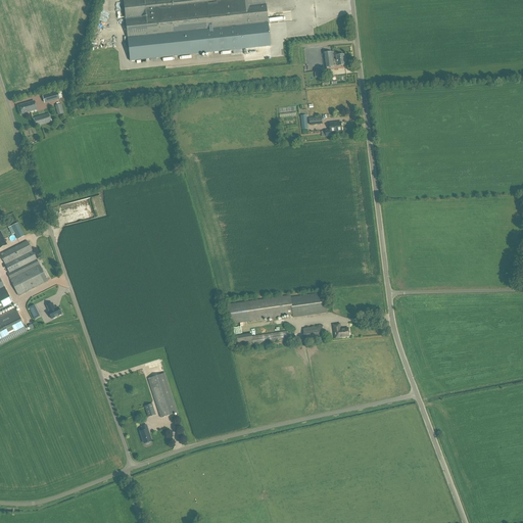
[(124,0),(128,29),(126,29),(130,61),(271,47),(268,25),(267,25),(264,0),(124,0)]
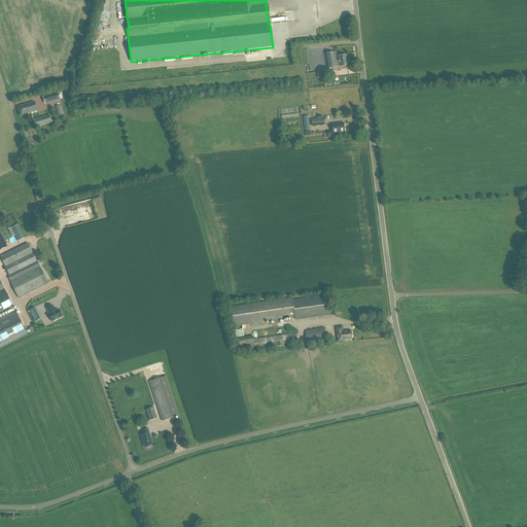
[(336,53),(326,55),(328,69),(338,67),(338,66),(341,66),(341,67),(349,66),(347,56),(340,57),(340,62),(337,62),(336,53)]
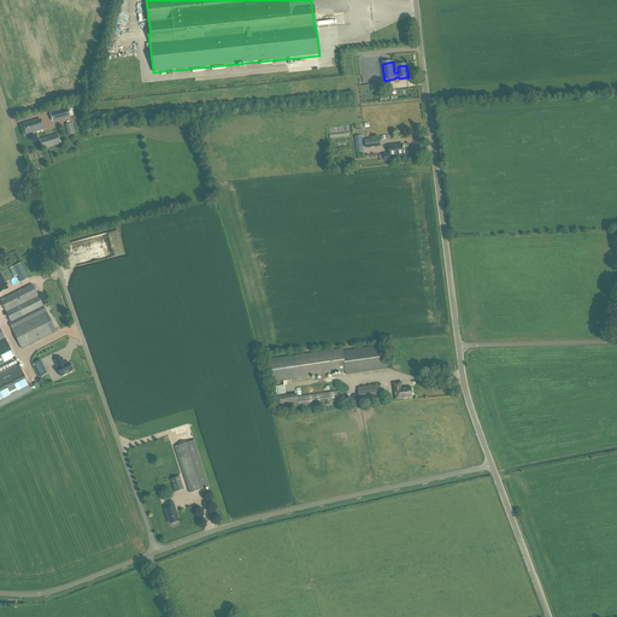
[(41,119),(23,124),(27,135),(43,130),(41,119)]
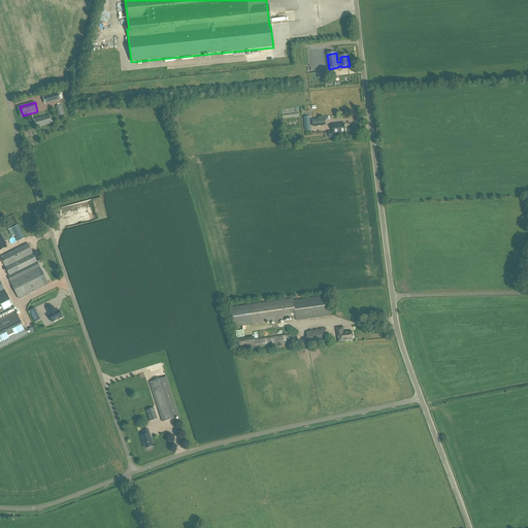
[(64,114),(61,105),(56,107),(59,117),(64,114)]
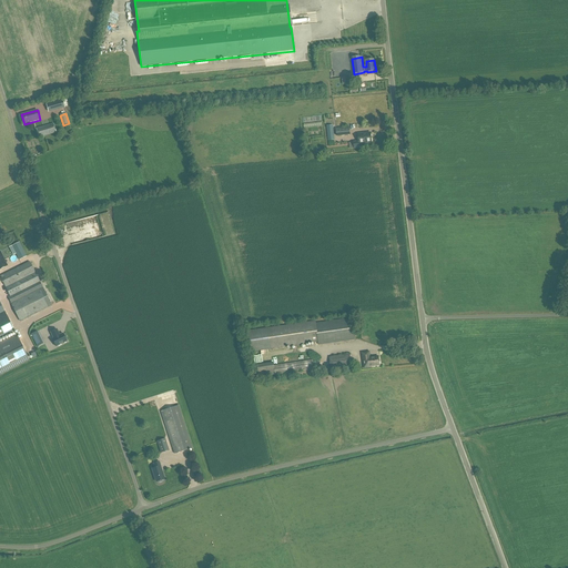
[(50,127),(37,130),(39,138),(52,133),(50,127)]
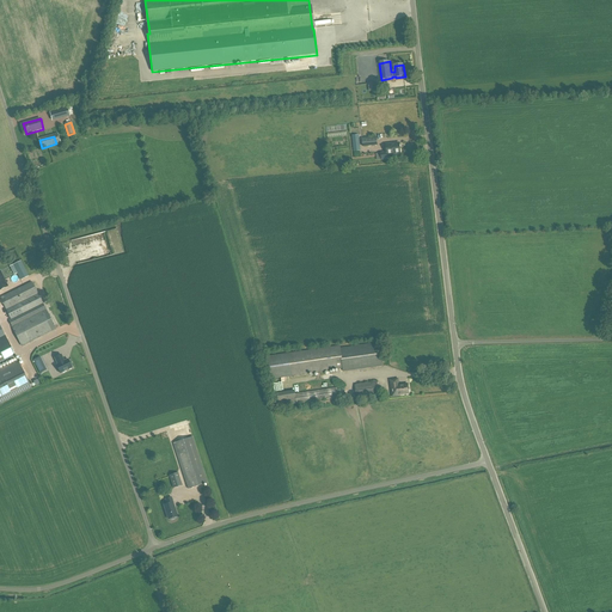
[(377,138),(362,139),(363,147),(378,146),(377,138)]
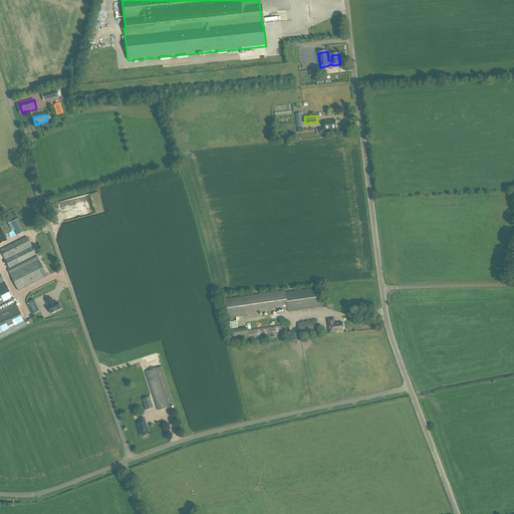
[(325,129),(320,129),(321,135),(326,135),(325,131),(336,130),(335,120),(329,121),(329,120),(324,121),(325,129)]
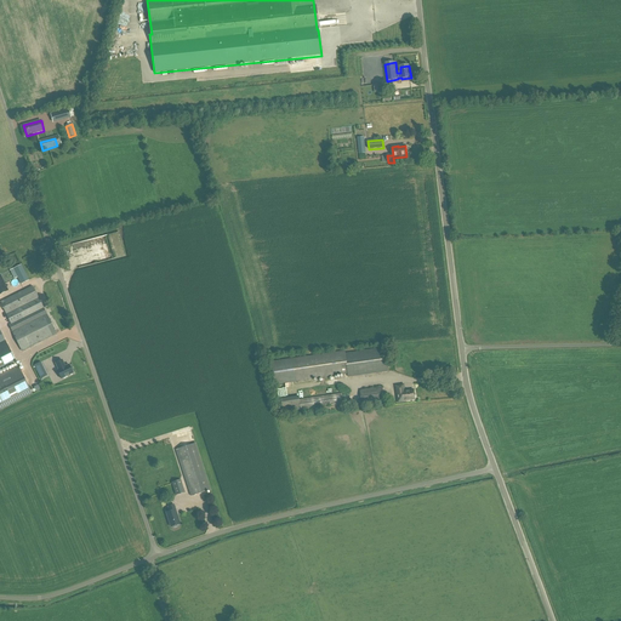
[(110,254),(123,251),(118,232),(95,238),(96,241),(101,240),(102,245),(103,245),(104,249),(109,249),(110,254)]
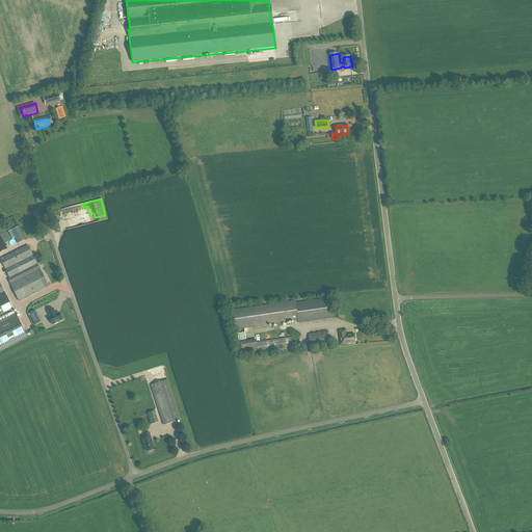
[(18,228),(11,231),(16,239),(22,236),(18,228)]
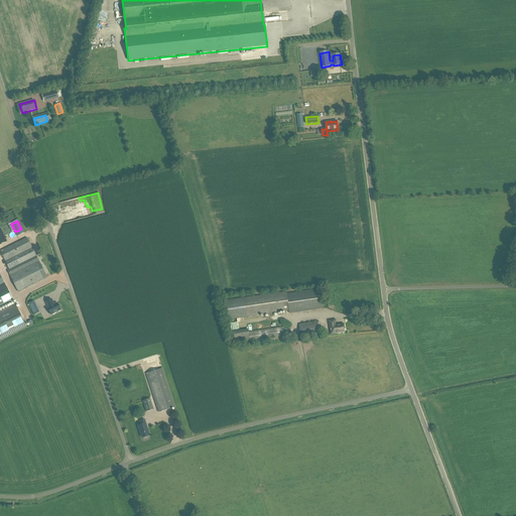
[(27,238),(0,251),(9,270),(7,270),(18,292),(47,278),(39,261),(36,256),(27,238)]
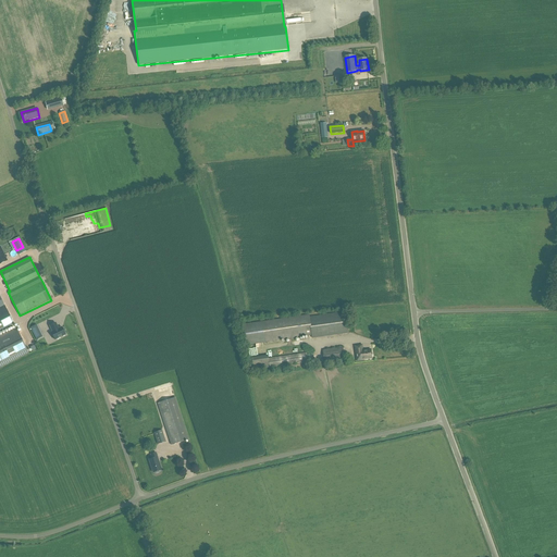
[(0,326),(12,321),(4,305),(0,307),(0,326)]
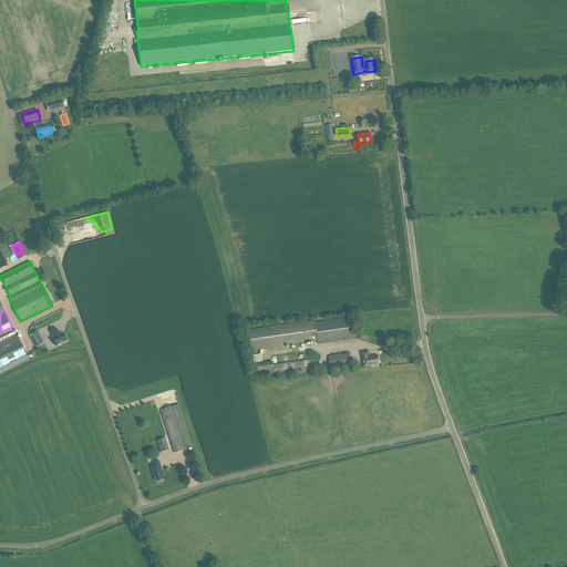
[(316,321),(246,331),(249,351),(318,342),(319,344),(354,339),(352,318),(316,323),(316,321)]
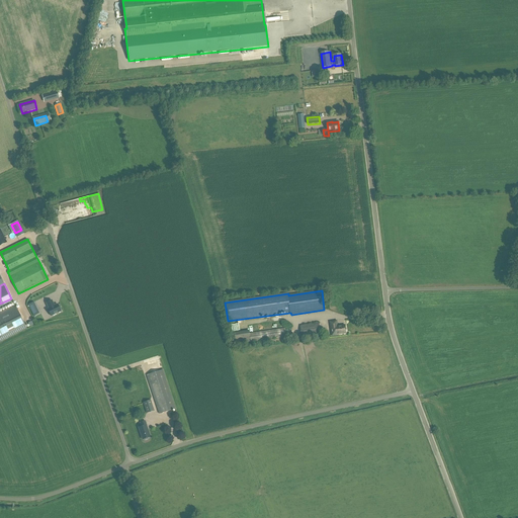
[(51,316),(61,312),(58,305),(55,306),(52,300),(47,304),(49,309),(48,310),(51,316)]
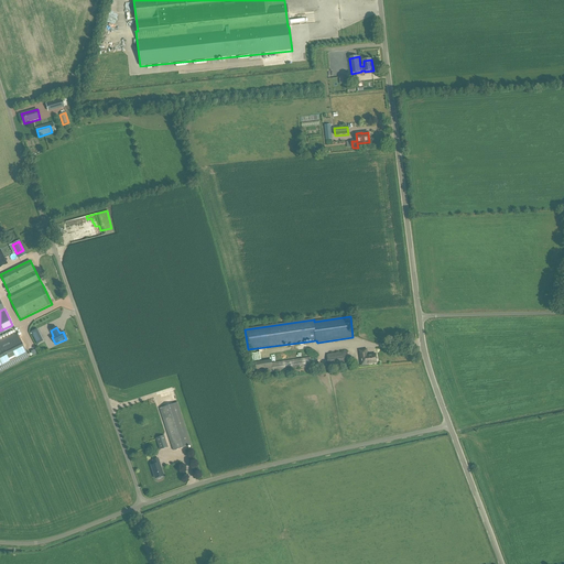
[(0,372),(29,358),(17,333),(0,340),(0,372)]
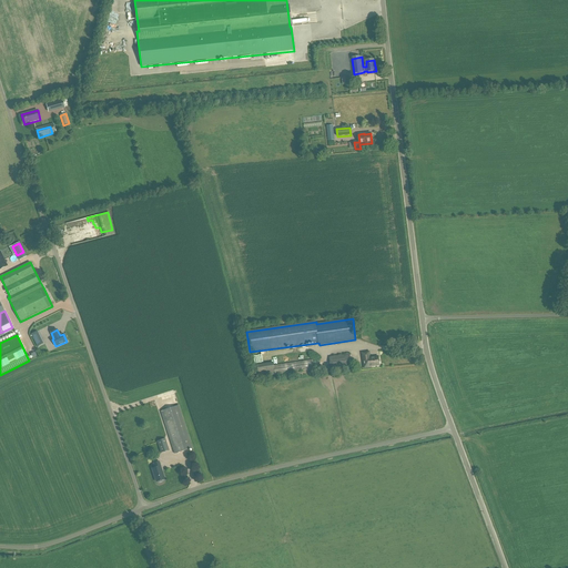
[(369,353),(363,354),(365,369),(372,368),(372,367),(381,366),(379,357),(371,358),(369,353)]
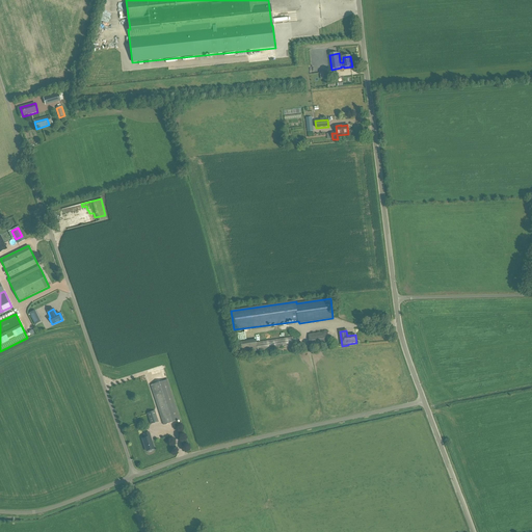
[(328,333),(309,336),(311,346),(329,343),(328,333)]
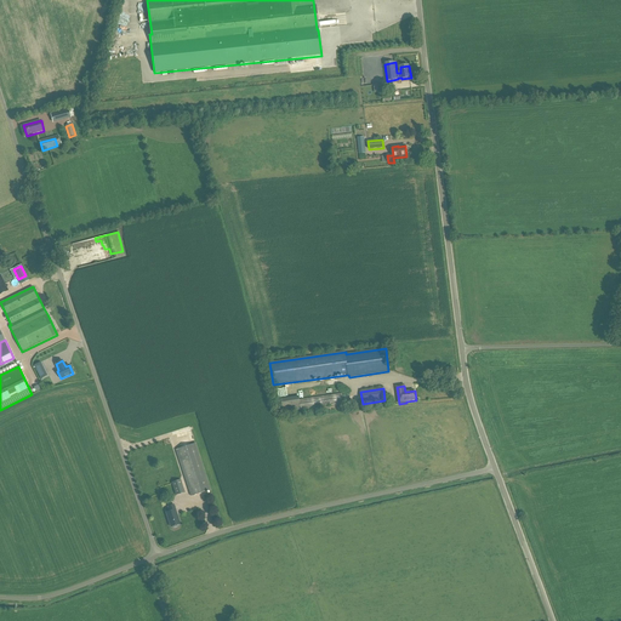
[(349,393),(300,400),(301,410),(352,403),(349,393)]
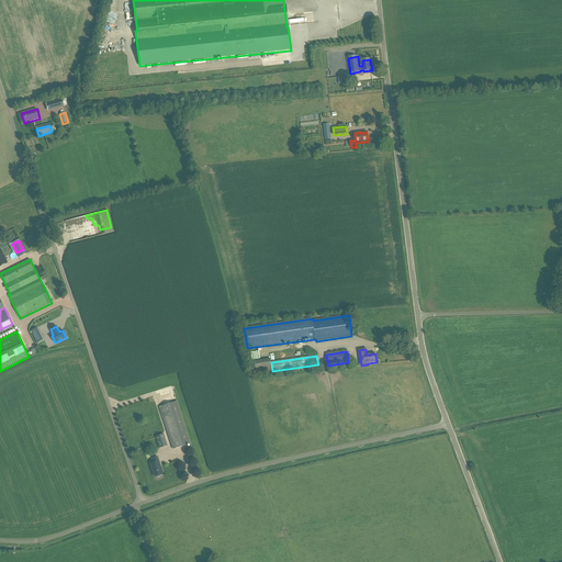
[(270,359),(255,361),(257,373),(272,371),(271,362),(270,359)]
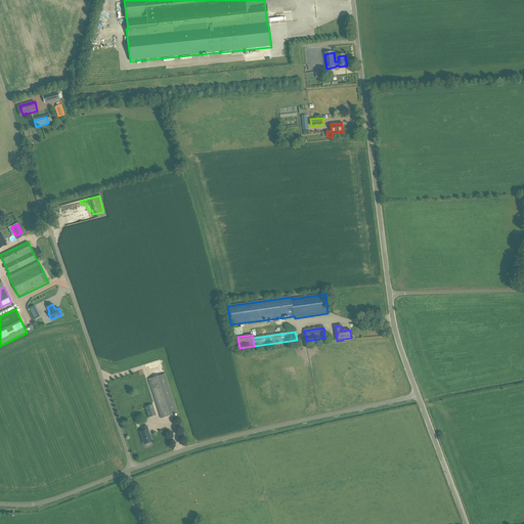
[(166,375),(149,380),(162,419),(178,413),(166,375)]
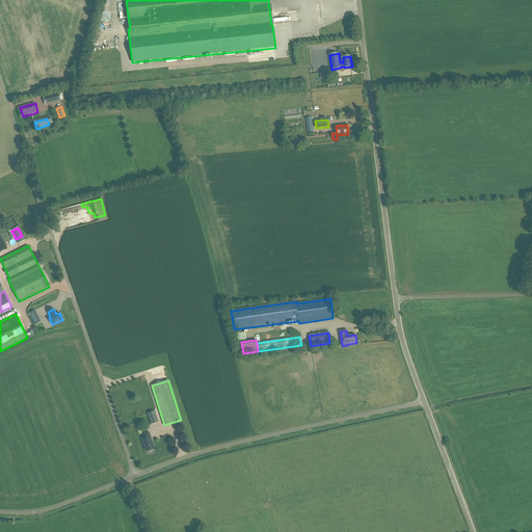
[(149,420),(153,418),(154,423),(158,422),(155,411),(147,414),(149,420)]
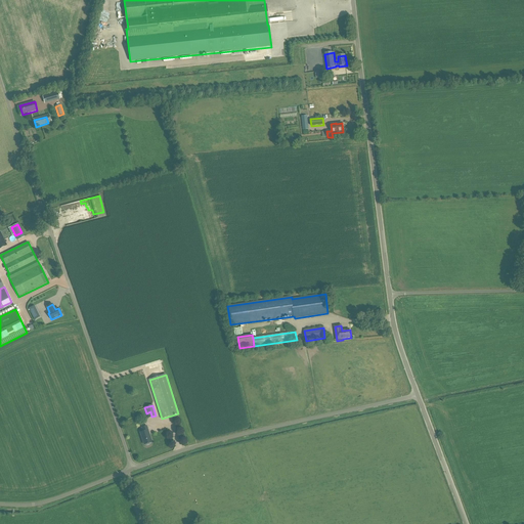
[(142,432),(140,432),(144,445),(151,442),(149,435),(150,435),(147,426),(141,428),(142,432)]
